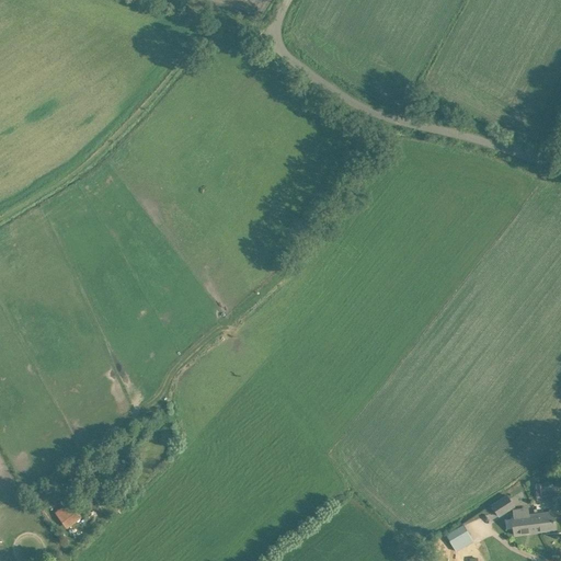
[(537,500),(551,499),(550,490),(545,491),(544,483),(536,484),(537,492),(537,500)]
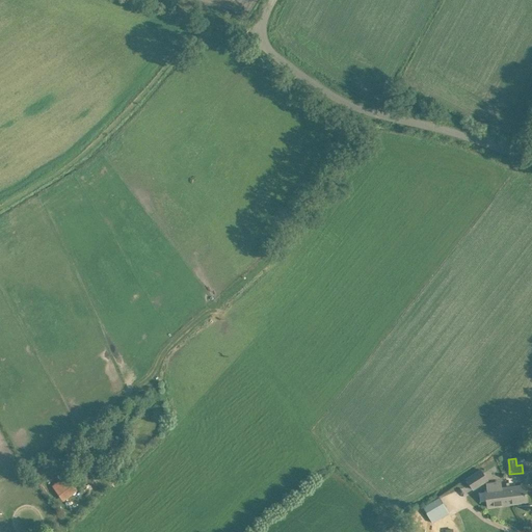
[(488,481),(481,469),(466,479),(473,490),(488,481)]
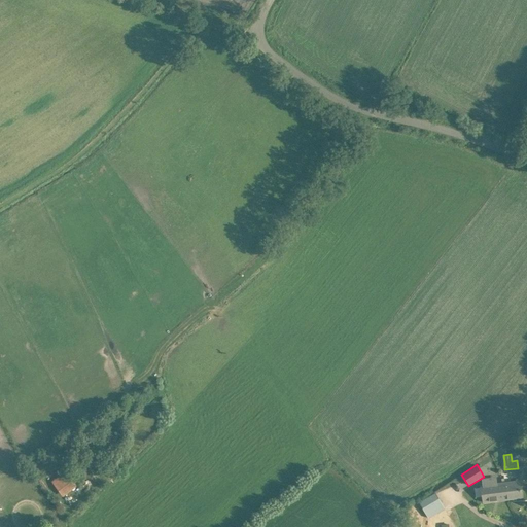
[(67,470),(53,481),(62,493),(75,483),(67,470)]
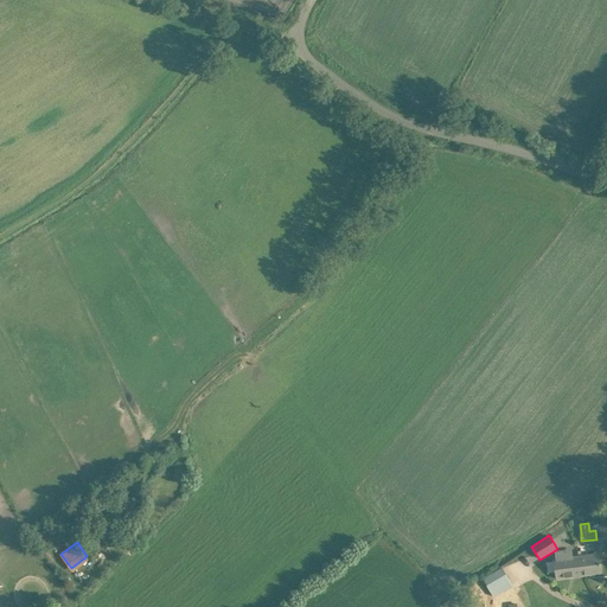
[(585,575),(582,556),(568,557),(568,550),(555,551),(556,558),(554,560),(556,579),(585,575)]
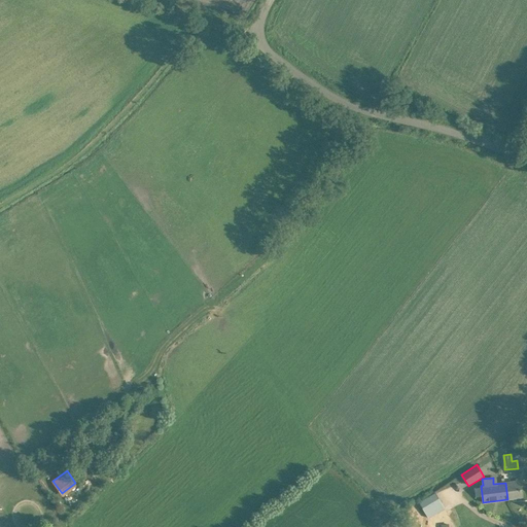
[(520,481),(505,483),(507,499),(522,497),(520,481)]
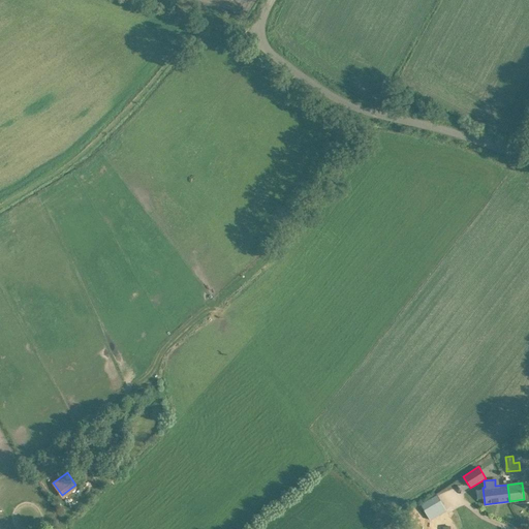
[(437,495),(421,504),(430,521),(446,510),(437,495)]
